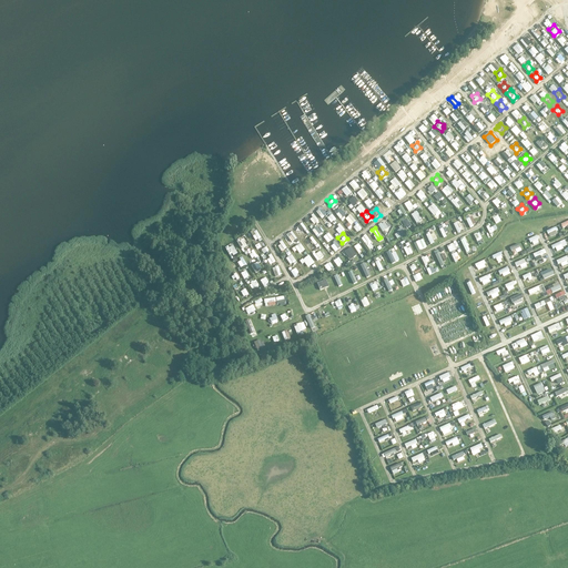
[(423,240),(415,243),(419,252),(427,249),(423,240)]
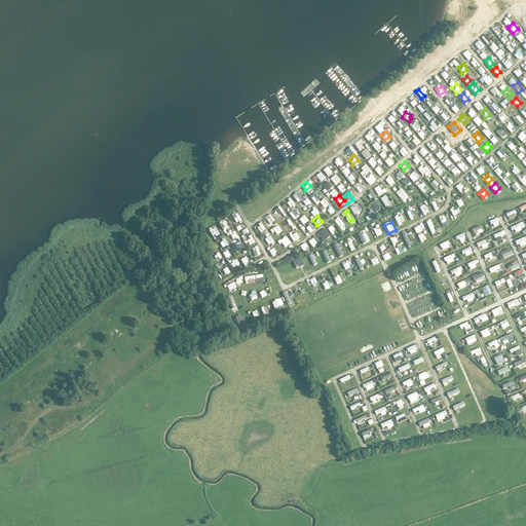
[(481,226),(473,229),(476,236),(484,233),(481,226)]
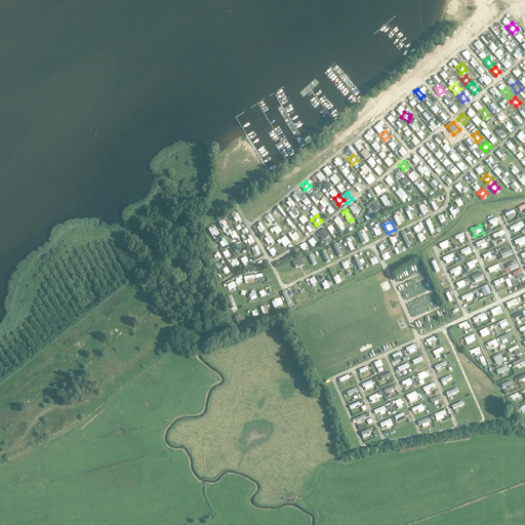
[(451,239),(440,244),(442,249),(452,241),(451,239)]
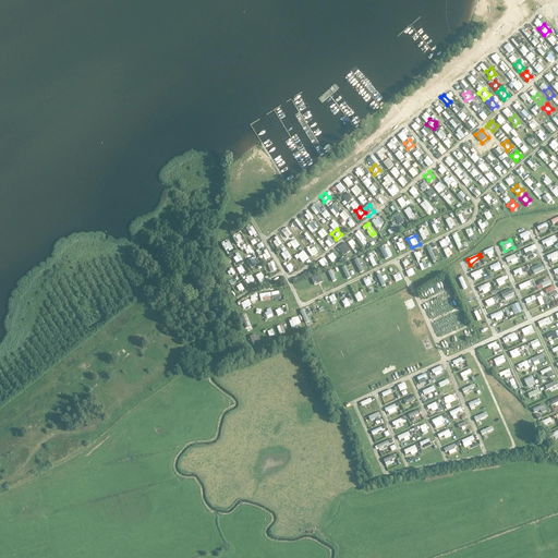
[(514,255),(507,258),(511,266),(519,262),(514,255)]
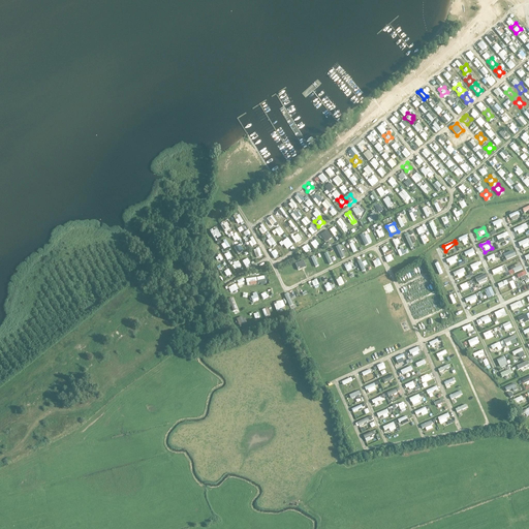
[(457,255),(447,259),(449,265),(458,262),(457,255)]
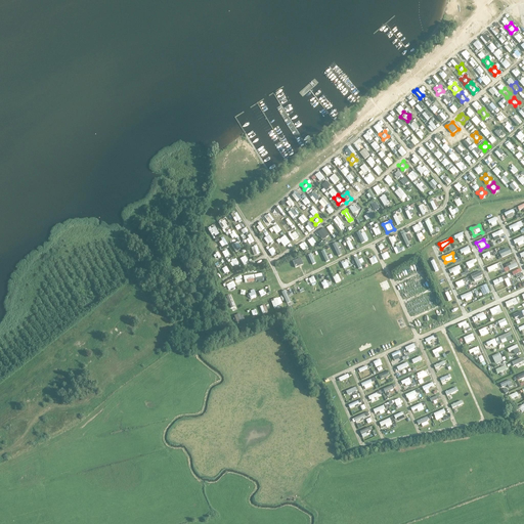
[(230,260),(227,261),(229,264),(236,260),(233,255),(229,258),(230,260)]
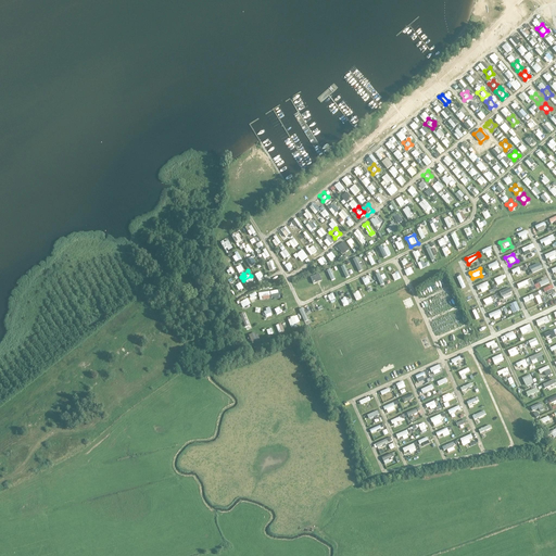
[(313,285),(323,280),(319,274),(311,278),(313,285)]
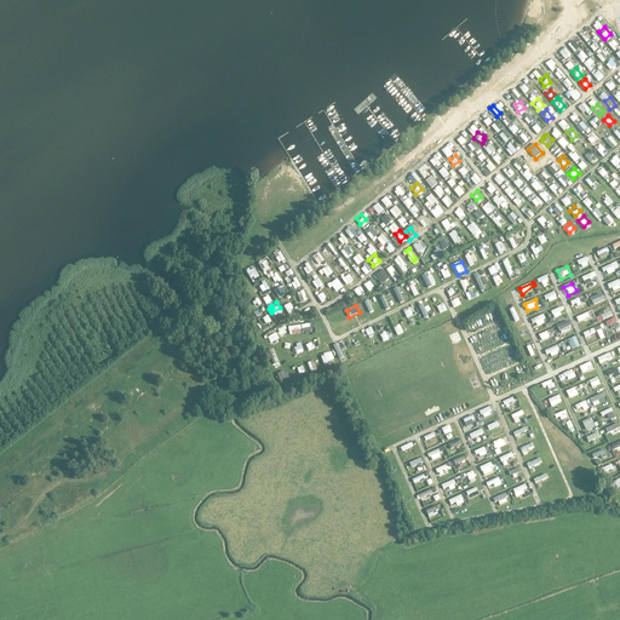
[(561,306),(551,311),(555,319),(564,314),(561,306)]
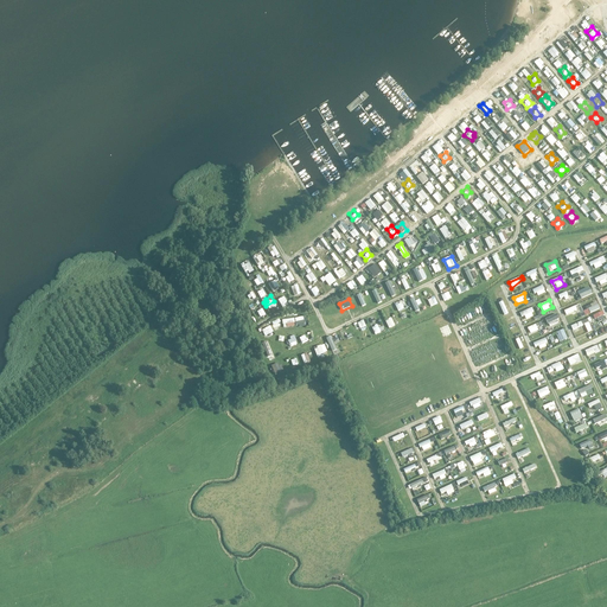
[(575,306),(566,311),(567,315),(579,311),(575,306)]
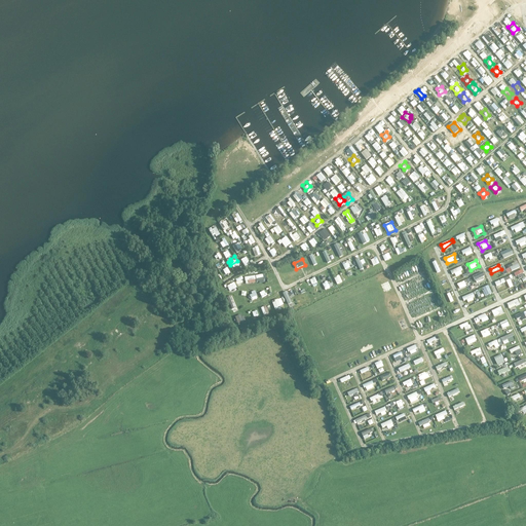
[(464,280),(458,285),(461,289),(466,287),(464,280)]
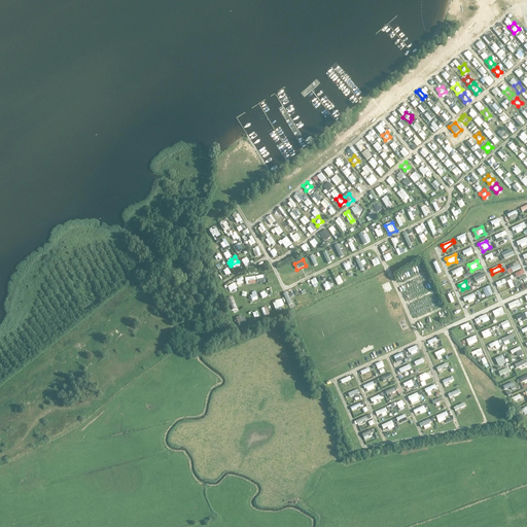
[(307,294),(305,295),(303,291),(297,292),(300,301),(308,299),(307,294)]
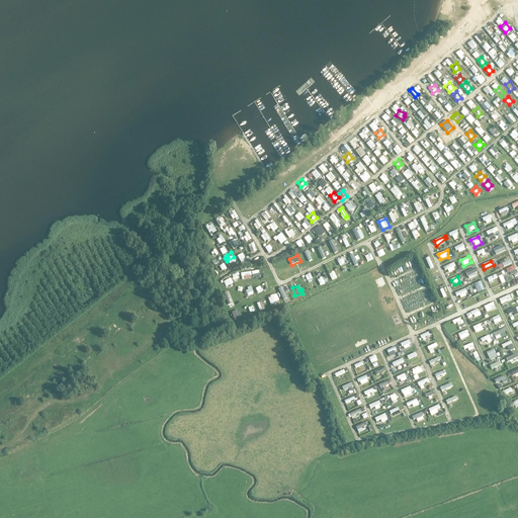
[(464,289),(457,293),(460,297),(466,295),(464,289)]
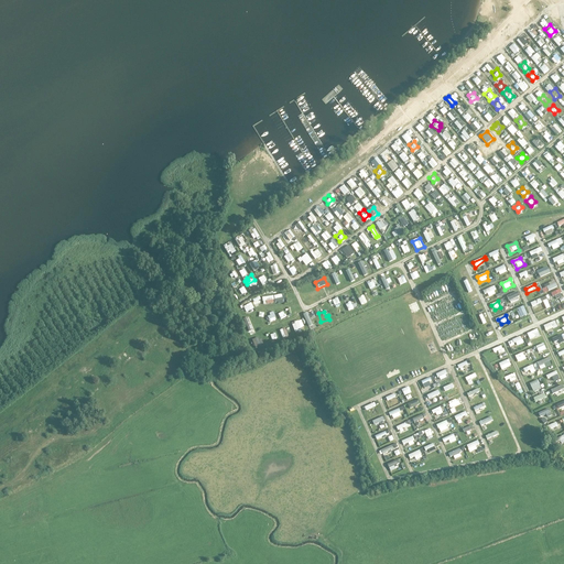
[(538,367),(551,360),(550,357),(537,364),(538,367)]
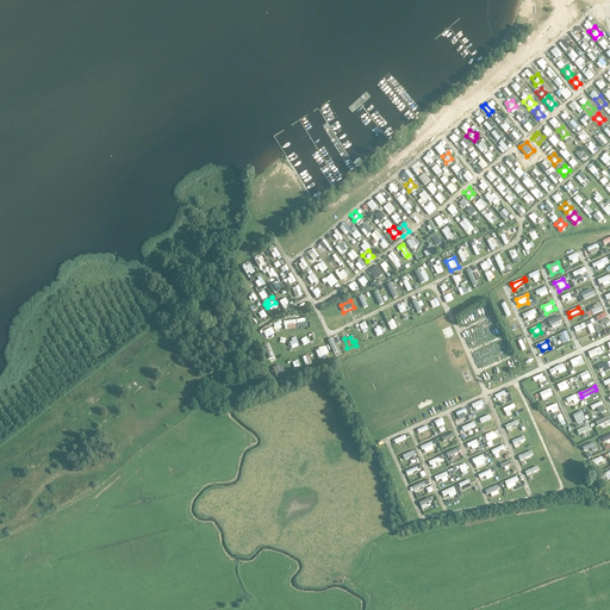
[(465,409),(456,412),(459,419),(467,414),(465,409)]
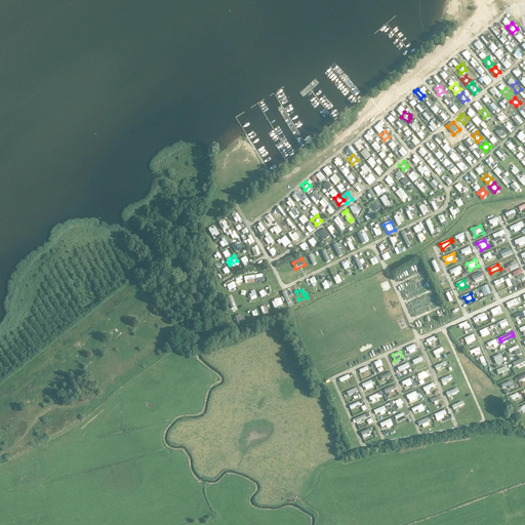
[(408,363),(398,368),(400,372),(410,367),(408,363)]
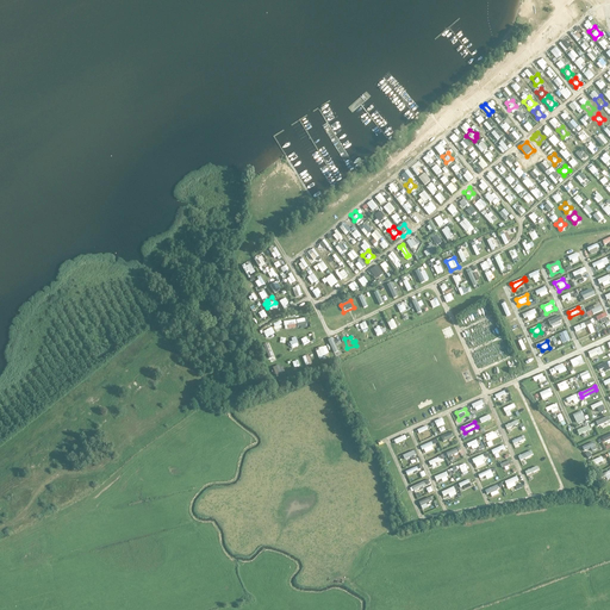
[(577,431),(578,436),(590,430),(589,427),(577,431)]
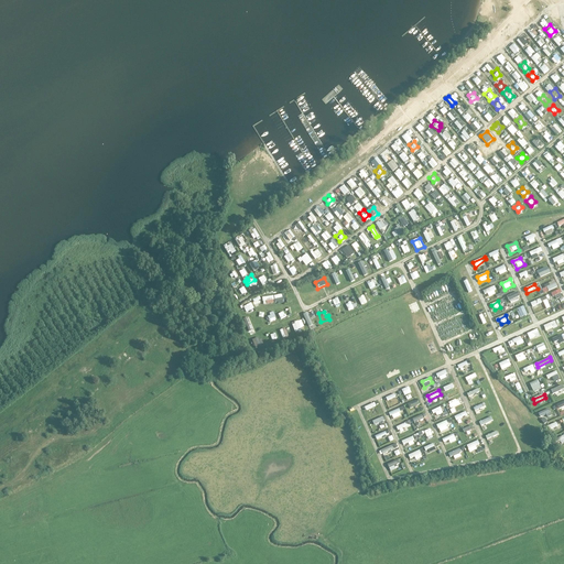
[(419,400),(409,404),(411,409),(420,404),(419,400)]
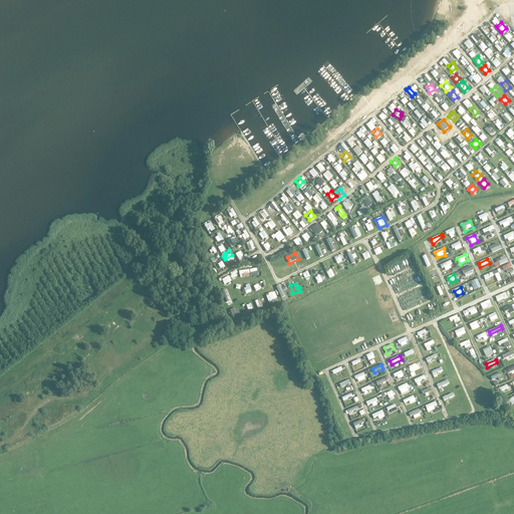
[(416,364),(410,366),(411,372),(420,369),(416,364)]
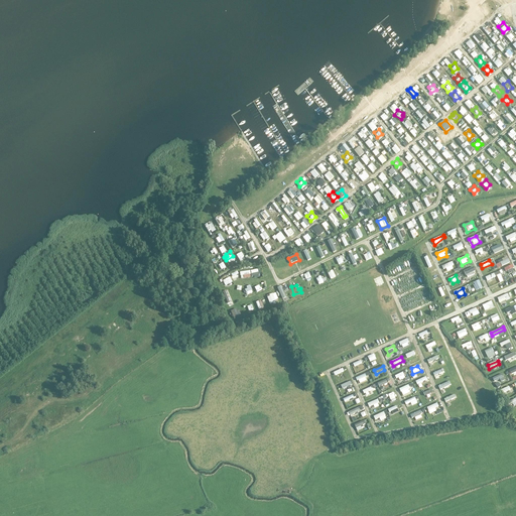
[(403,372),(395,376),(400,380),(405,377),(403,372)]
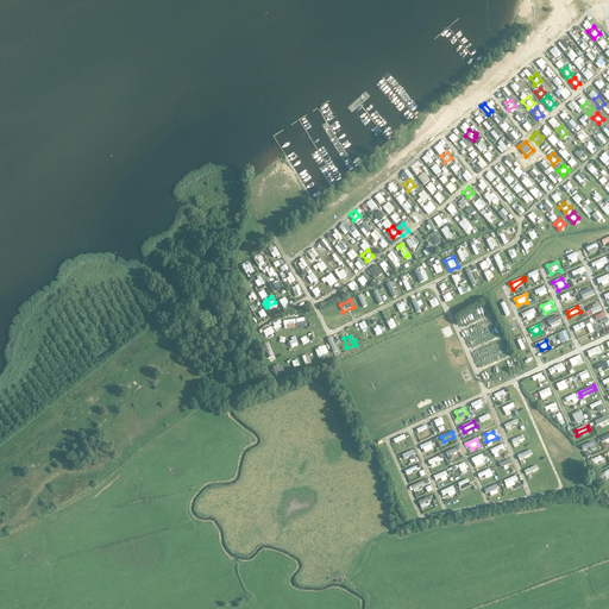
[(431,441),(420,445),(424,453),(433,450),(431,441)]
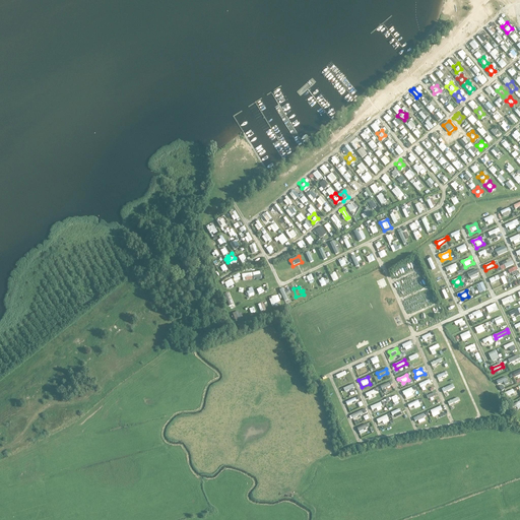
[(430,380),(418,385),(421,388),(431,383),(430,380)]
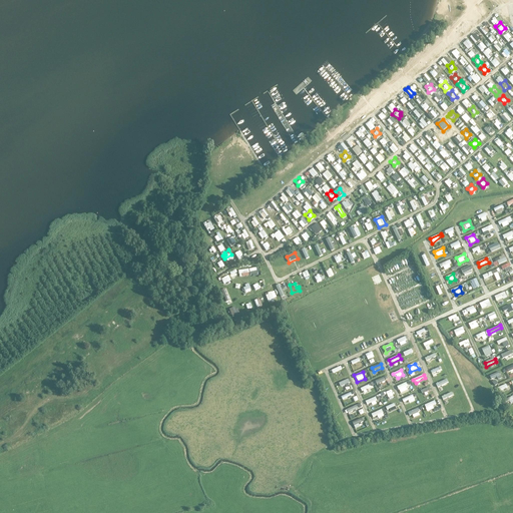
[(447,380),(436,384),(439,389),(449,384),(447,380)]
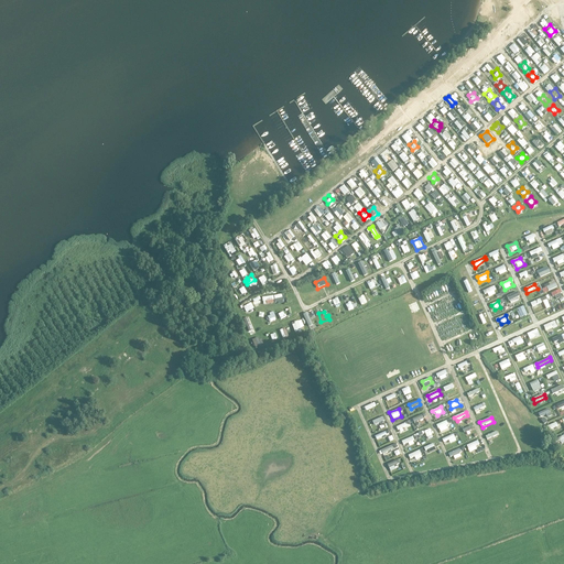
[(449,419),(437,425),(440,429),(453,424),(449,419)]
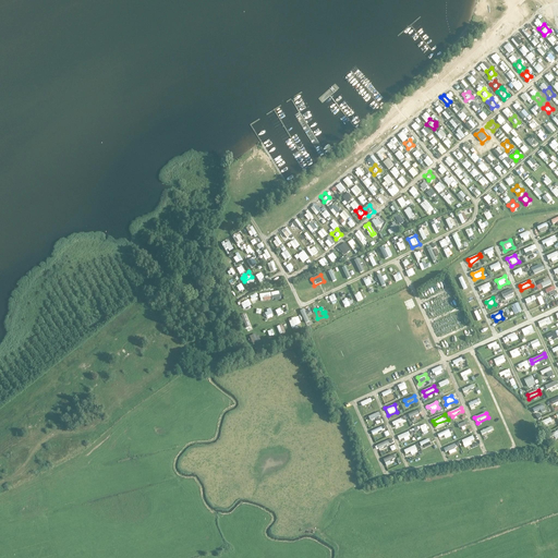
[(402,417),(393,422),(397,429),(405,425),(402,417)]
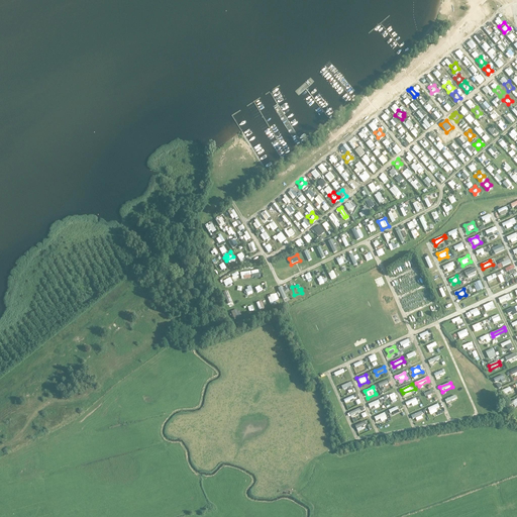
[(455,395),(445,400),(448,405),(457,400),(455,395)]
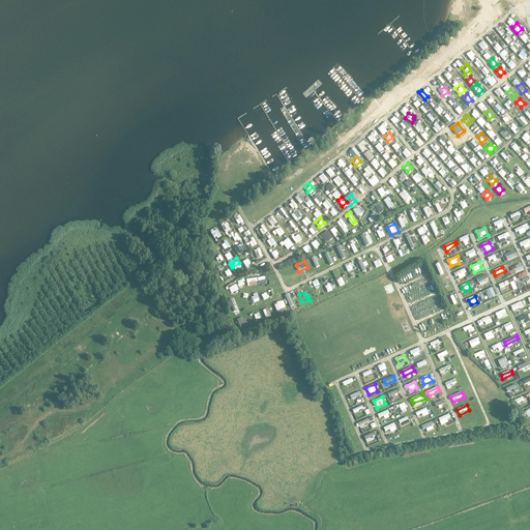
[(427,408),(416,413),(418,418),(430,414),(427,408)]
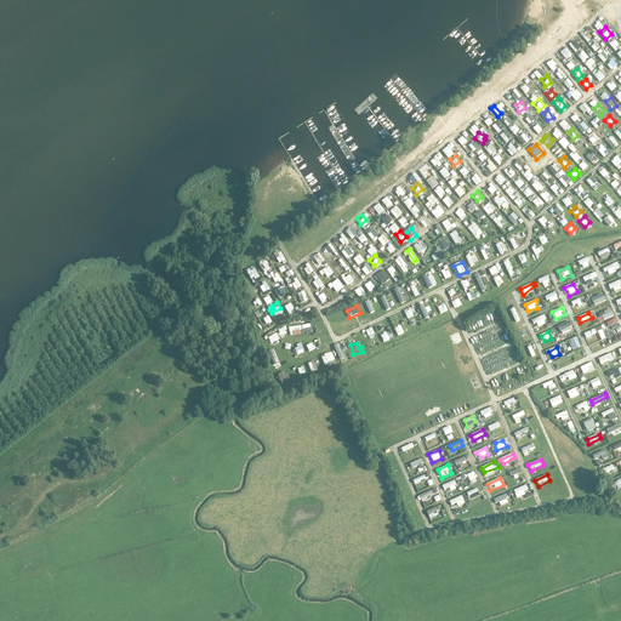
[(455,480),(443,485),(446,494),(457,488),(455,480)]
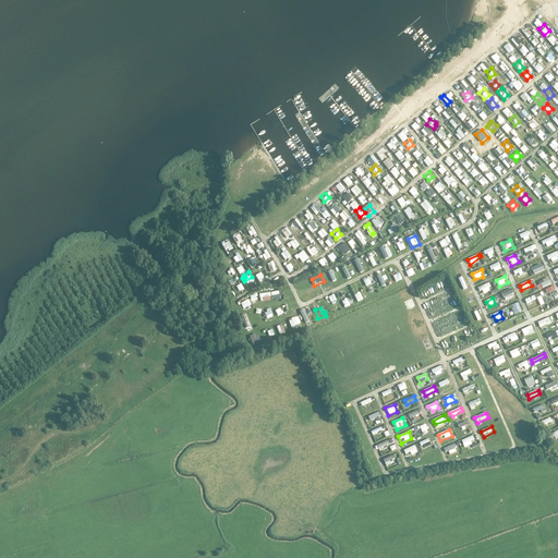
[(473,436),(462,440),(465,448),(475,440),(473,436)]
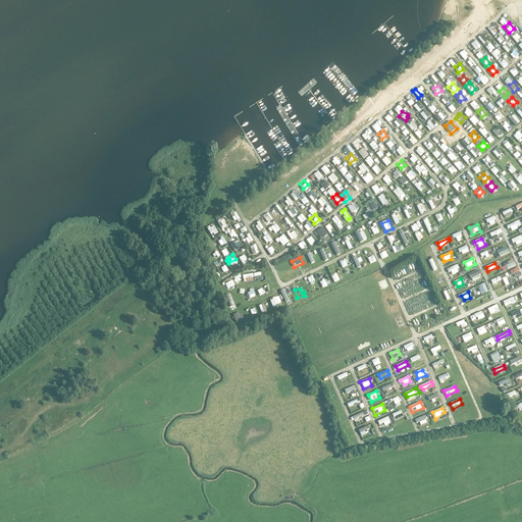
[(388,416),(378,421),(381,428),(392,423),(388,416)]
